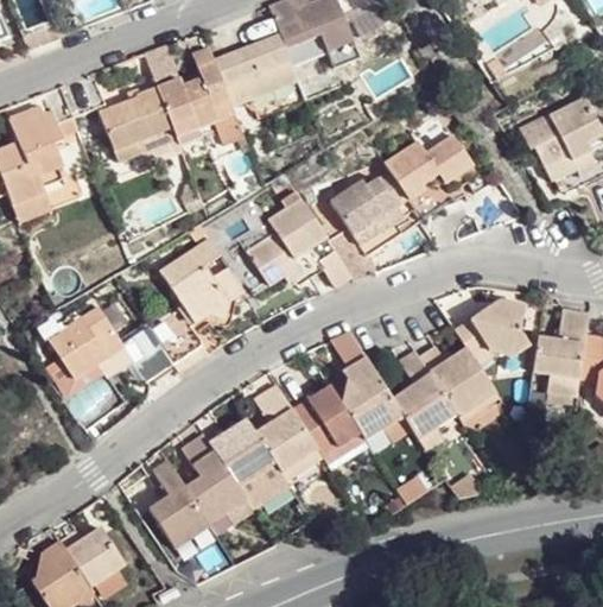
[(280,0),(291,29),(296,43),(330,31),(342,64),(368,56),(349,0),(313,0),(305,2),(304,0),(280,0)]
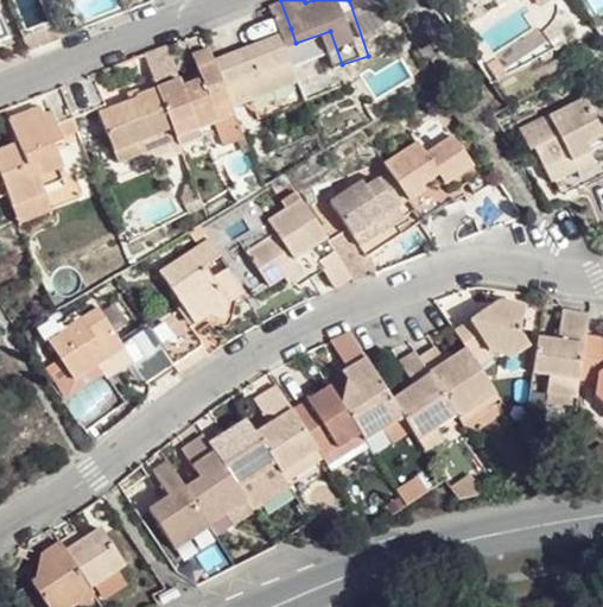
[(255,42),(221,55),(236,101),(306,75),(296,43),(291,29),(255,42)]
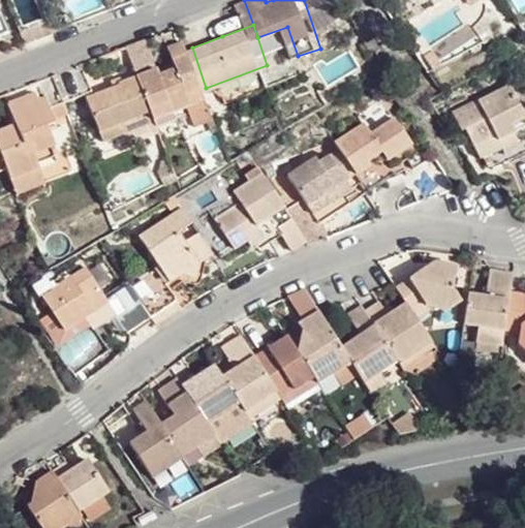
[(149,34),(132,39),(141,65),(157,59),(149,34)]
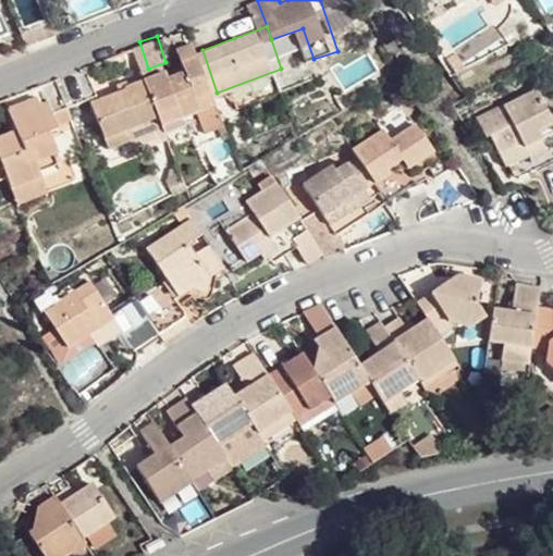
[(171,65),(150,73),(162,109),(183,102),(186,112),(220,101),(217,93),(203,50),(199,39),(192,41),(184,44),(189,60),(192,66),(174,73),(171,65)]
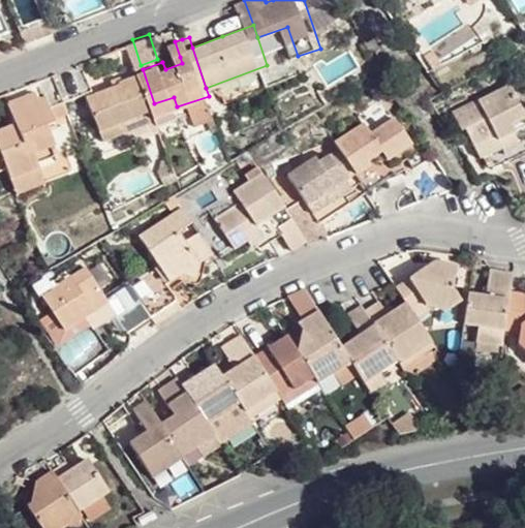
[(180,57),(162,62),(165,69),(182,63),(180,57)]
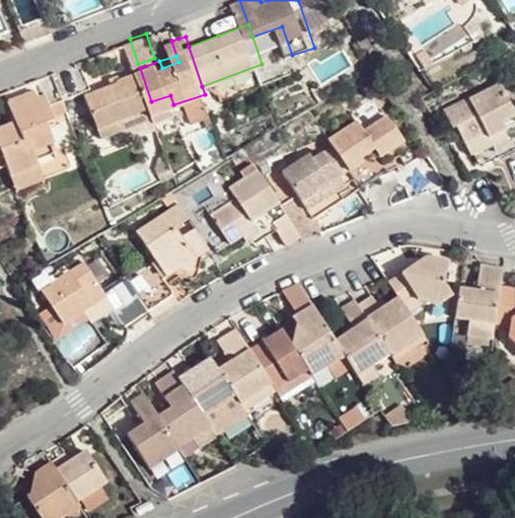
[(58,66),(43,71),(46,81),(58,85),(59,91),(67,88),(58,66)]
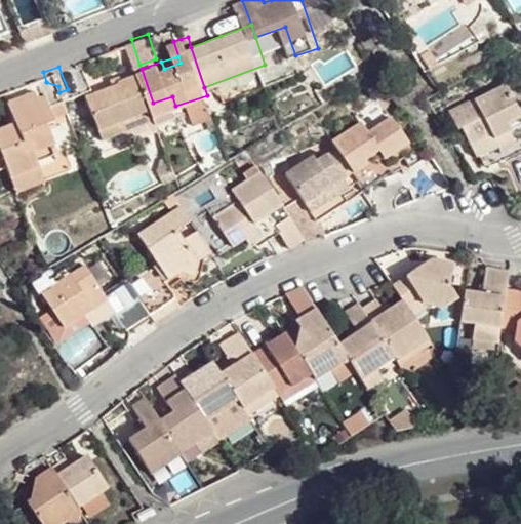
[(108,82),(90,87),(106,131),(126,124),(124,117),(137,113),(136,109),(153,104),(153,103),(142,69),(124,75),(125,76),(108,82)]
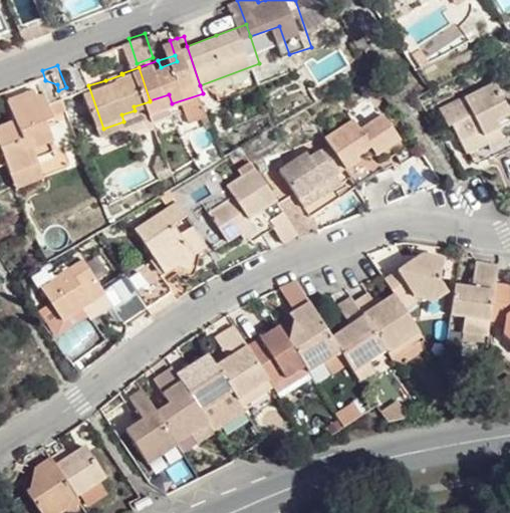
[(43,78),(16,88),(25,111),(34,108),(28,93),(46,87),(43,78)]
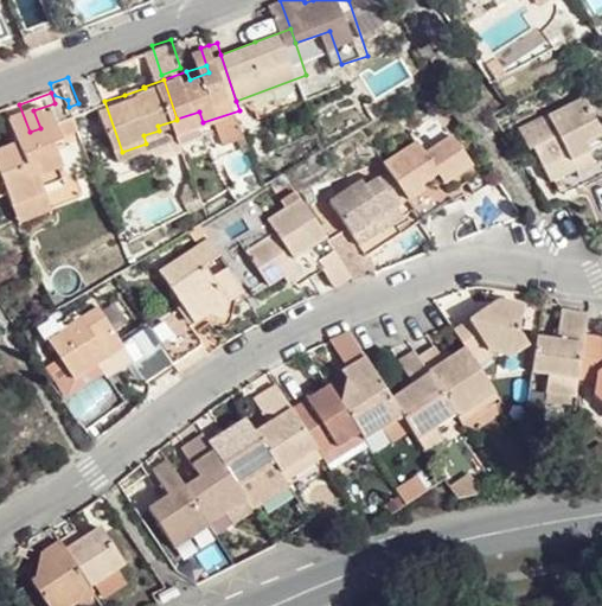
[(557,110),(518,129),(529,153),(531,152),(548,186),(577,172),(581,180),(584,187),(601,179),(601,133),(586,100),(559,114),(557,110)]
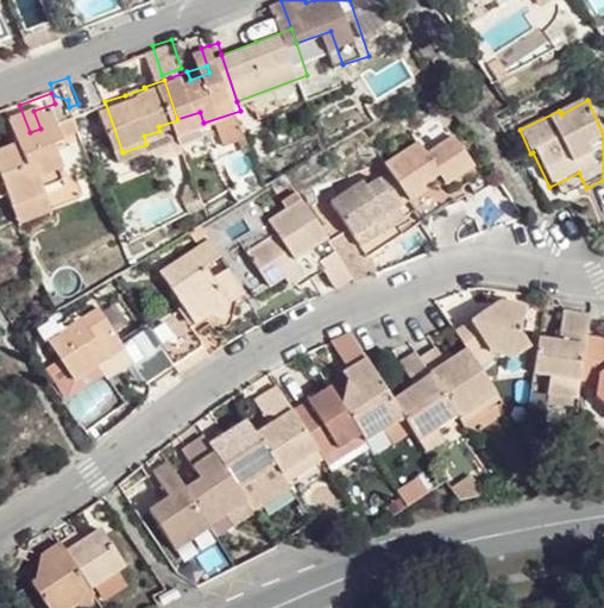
[(56,104),(55,104),(33,111),(41,129),(30,132),(16,137),(2,142),(18,183),(21,195),(55,182),(54,177),(49,167),(70,160),(75,157),(67,135),(75,131),(67,108),(65,107),(64,106),(64,105),(62,105),(61,104),(60,104),(58,104),(57,104),(56,104)]
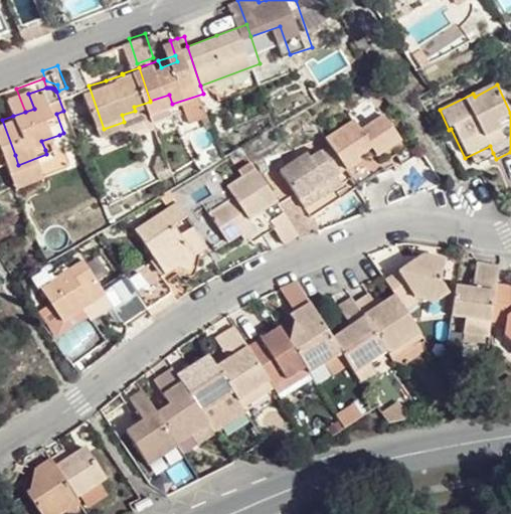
[(169,95),(150,101),(150,102),(154,110),(172,104),(169,95)]
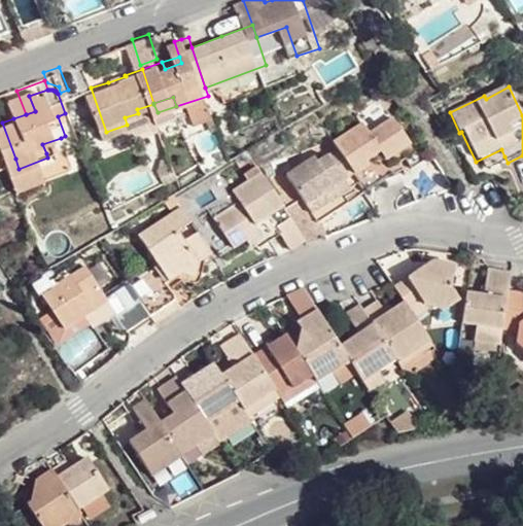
[(158,112),(153,104),(137,109),(138,113),(125,117),(127,125),(158,114),(158,112)]
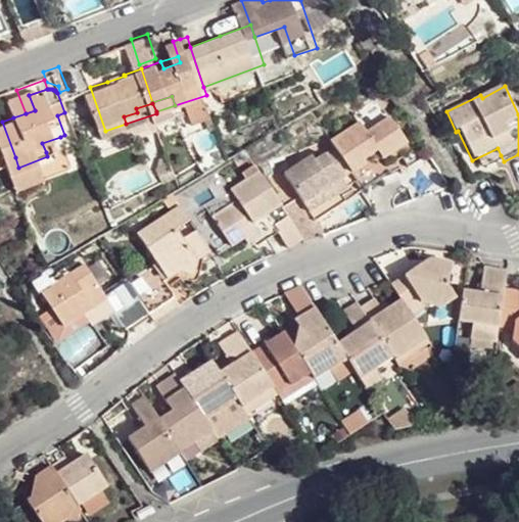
[(0,114),(0,162),(15,157),(2,122),(0,114)]
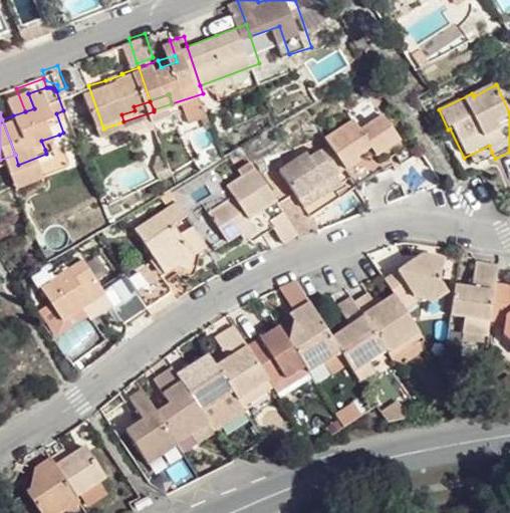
[(389,117),(364,132),(371,143),(379,156),(392,149),(403,142),(389,117)]
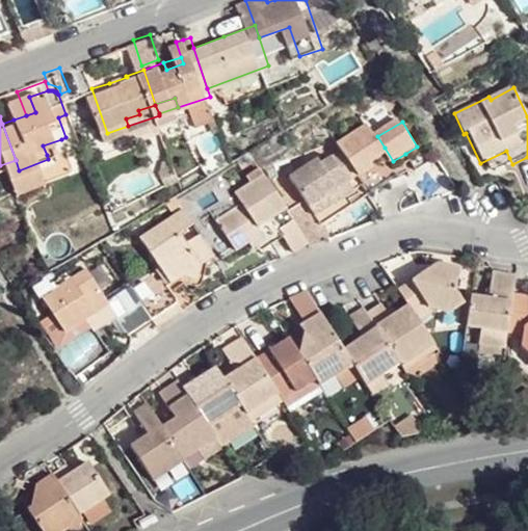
[(342,145),(360,175),(381,160),(376,152),(385,148),(377,136),(371,127),(342,145)]
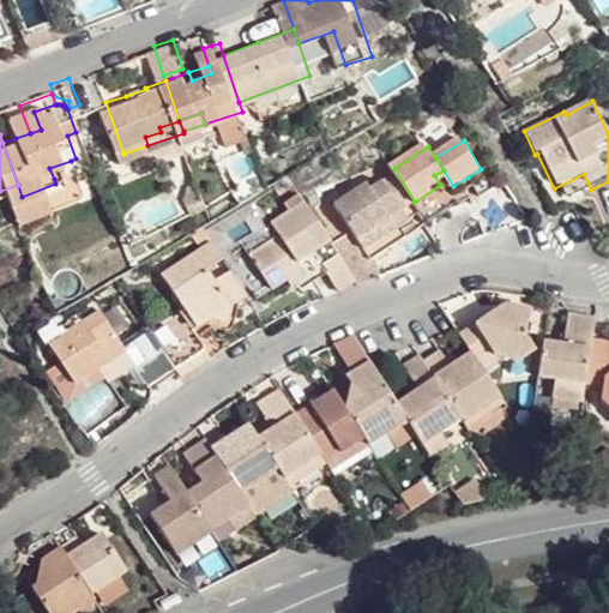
[(49,168),(54,179),(74,172),(71,161),(49,168)]
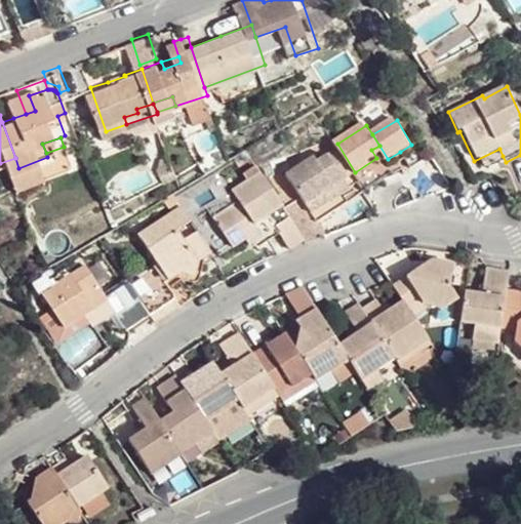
[(330,188),(355,172),(337,144),(315,158),(312,152),(287,168),(315,211),(326,205),(337,199),(330,188)]
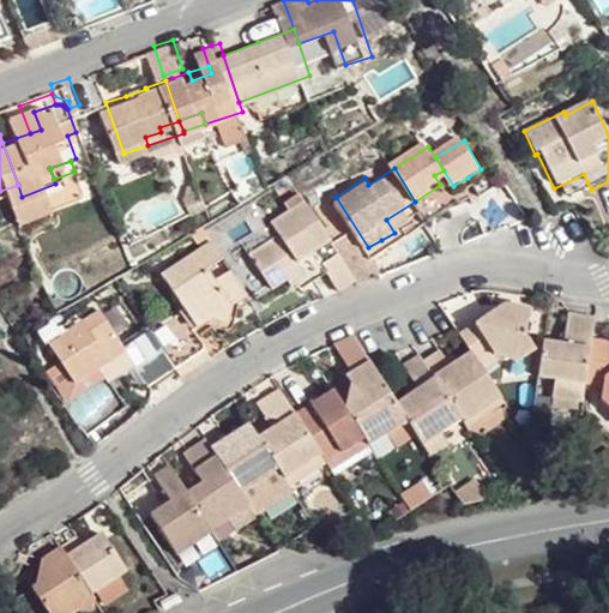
[(197,176),(188,180),(186,193),(188,199),(202,194),(197,176)]
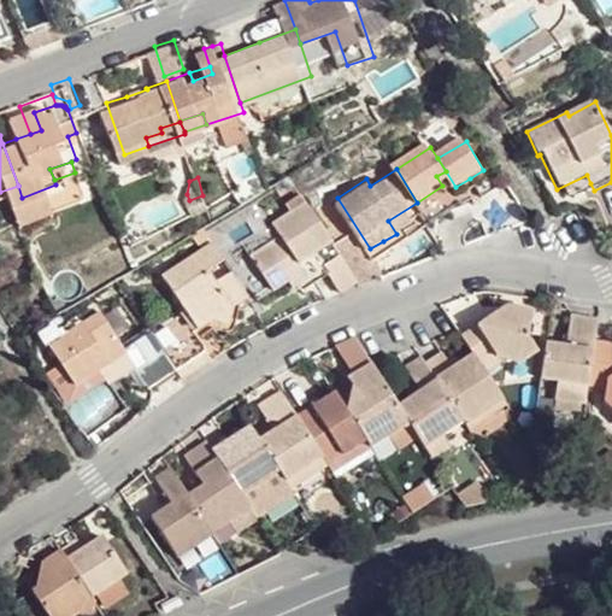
[(56,185),(22,198),(29,216),(63,204),(56,185)]
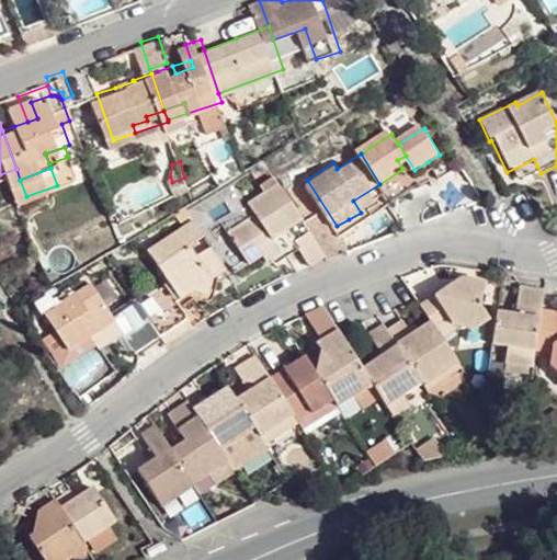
[(184,178),(172,182),(175,189),(189,183),(186,176),(184,178)]
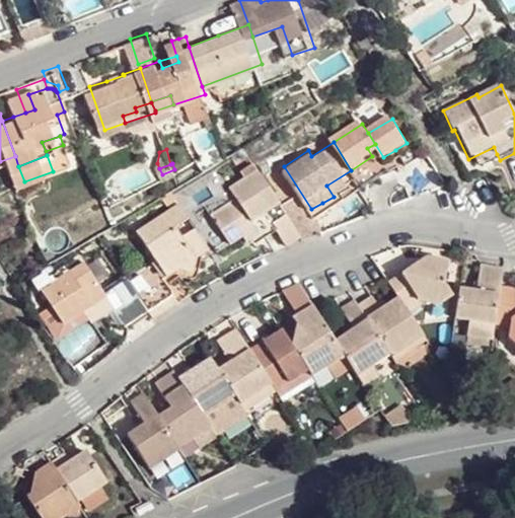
[(279,201),(260,169),(231,188),(236,194),(210,212),(228,241),(234,237),(240,234),(238,226),(251,219),(279,201)]
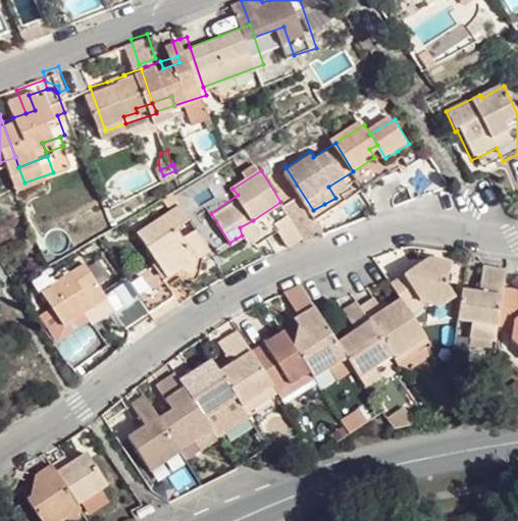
[(192,215),(183,201),(138,230),(164,275),(176,267),(183,266),(188,265),(196,255),(212,247),(198,224),(184,231),(177,222),(192,215)]
